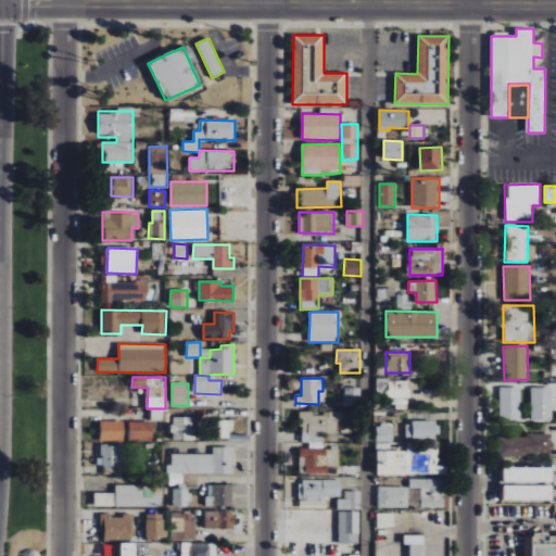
[(519,419),(520,388),(500,387),(498,419),(519,419)]
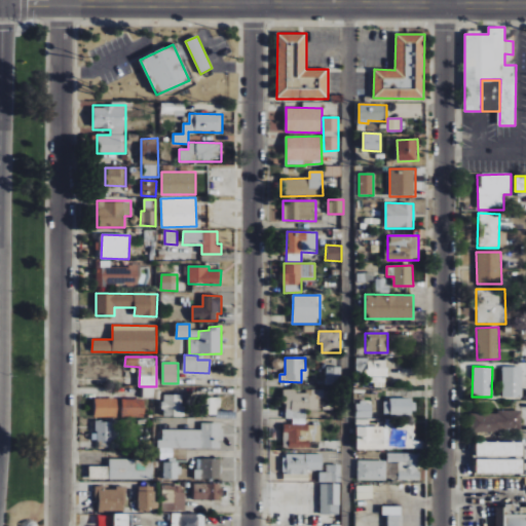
[(341,367),(327,367),(327,384),(341,385),(341,367)]
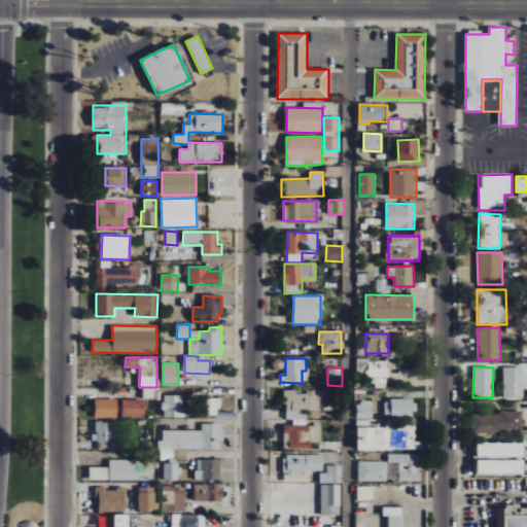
[(523,367),(503,367),(502,399),(523,399),(523,367)]
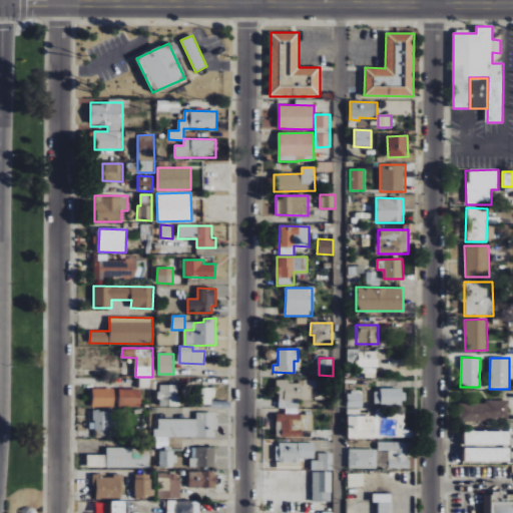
[(311,400),(311,389),(316,389),(316,381),(289,382),(289,380),(278,380),(278,409),(297,408),(297,400),(311,400)]
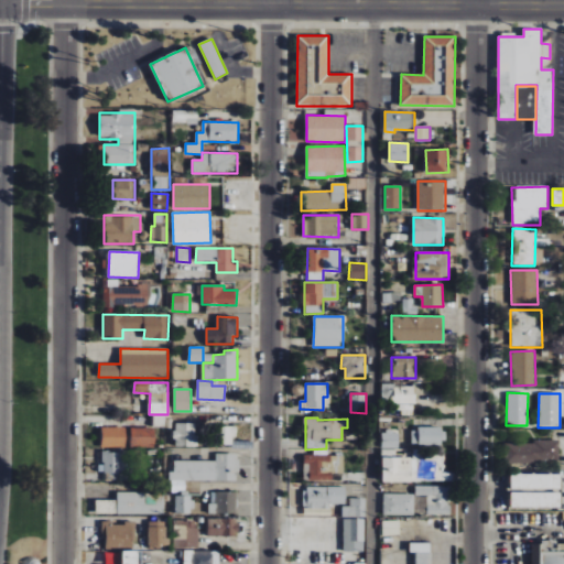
[(197,447),(198,425),(175,424),(174,446),(197,447)]
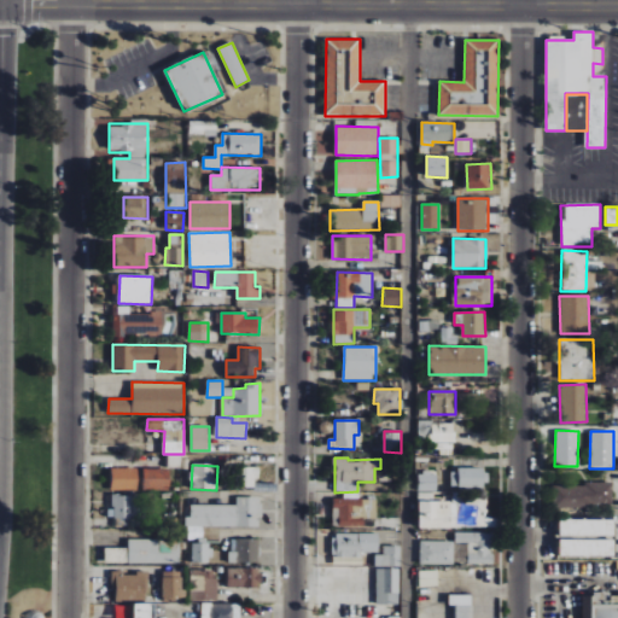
[(257,488),(258,467),(242,467),(240,488),(257,488)]
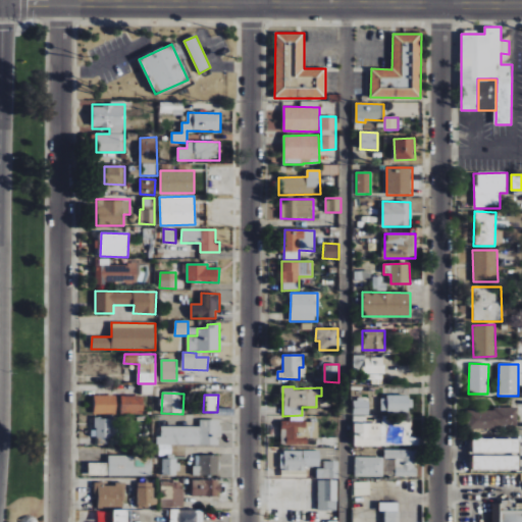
[(386,412),(408,412),(408,396),(386,395),(386,412)]
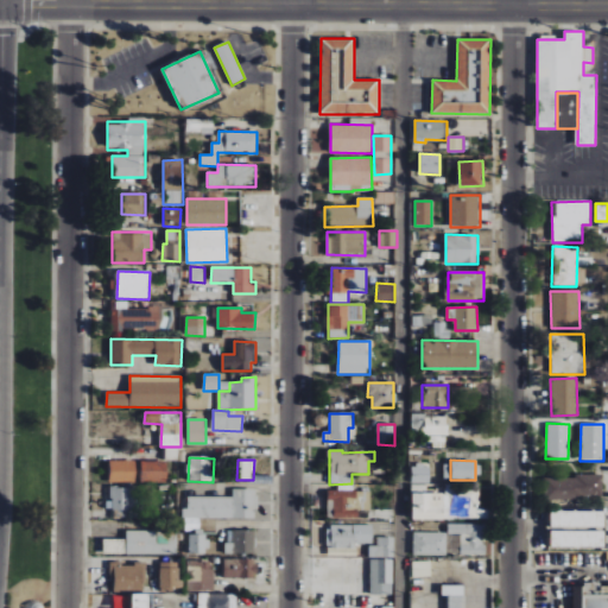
[(109,482),(135,482),(135,461),(109,461),(109,482)]
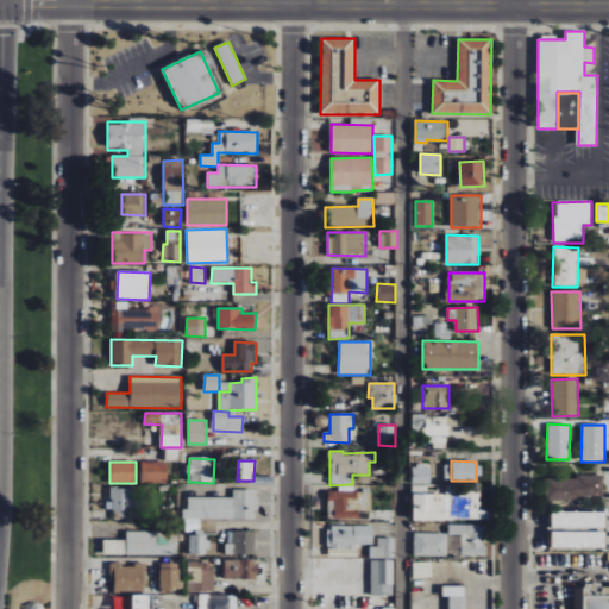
[(168,462),(140,463),(142,483),(168,482),(168,462)]
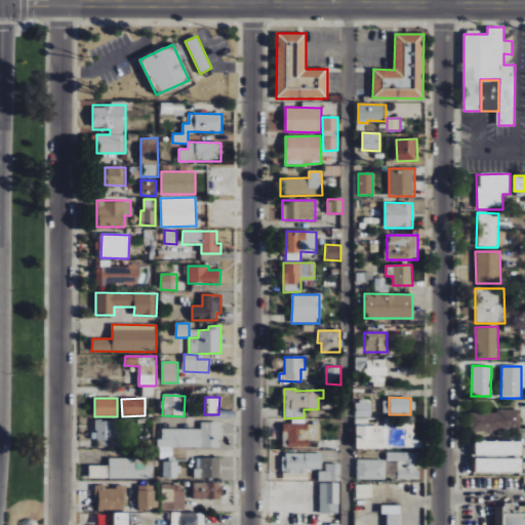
[(521,431),(520,411),(470,411),(470,432),(521,431)]
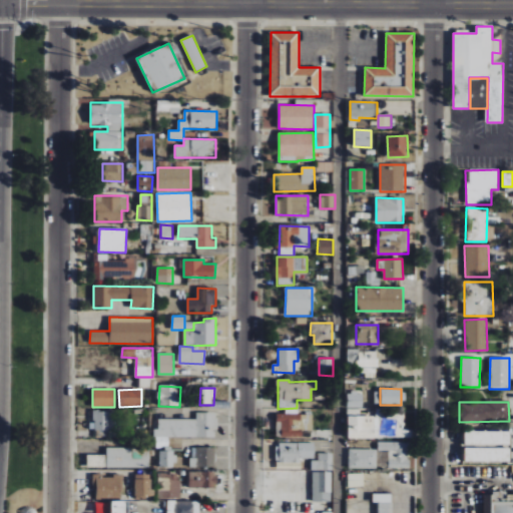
[(348,438),(410,437),(410,431),(403,431),(403,413),(382,413),(382,416),(360,417),(360,409),(347,409),(348,438)]
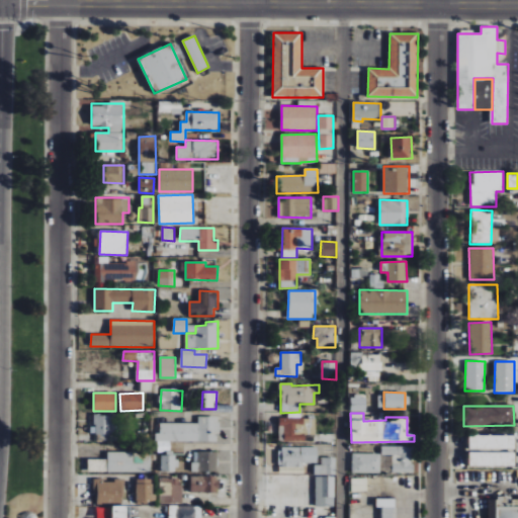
[(93,435),(112,434),(111,415),(92,416),(93,435)]
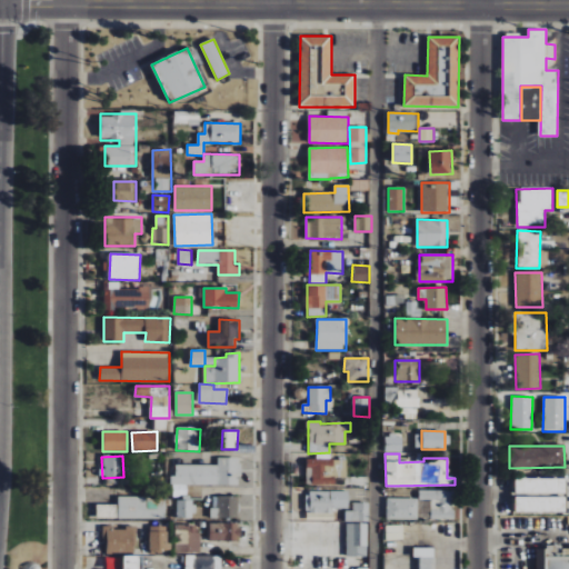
[(240,486),(240,458),(217,458),(217,465),(176,465),(176,476),(171,476),(170,485),(240,486)]
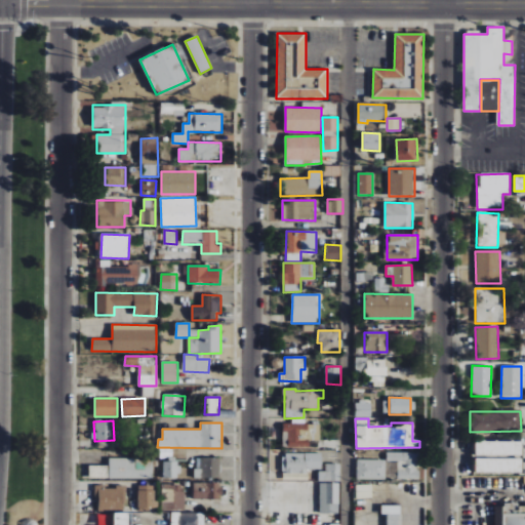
[(320,441),(320,423),(283,423),(283,447),(309,448),(309,440),(320,441)]
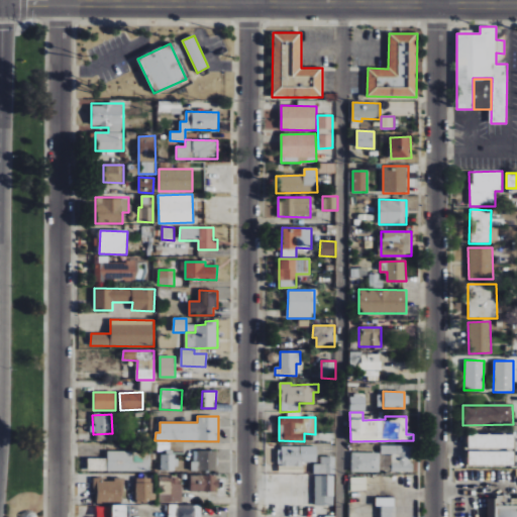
[(514,449),(514,435),(468,434),(468,448),(514,449)]
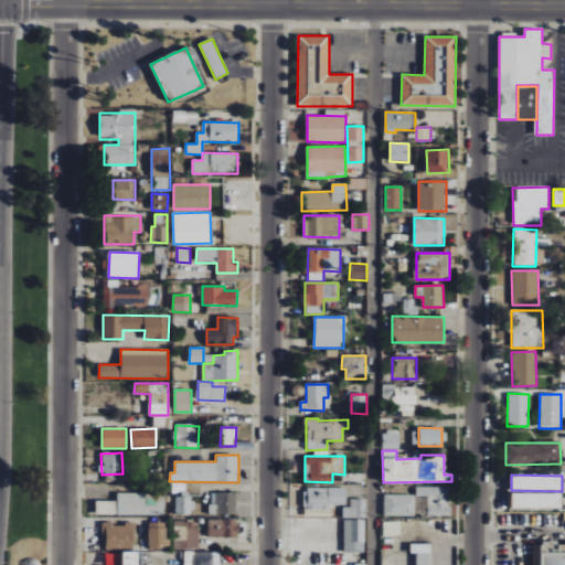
[(427,497),(427,515),(451,516),(451,488),(415,487),(415,497),(427,497)]
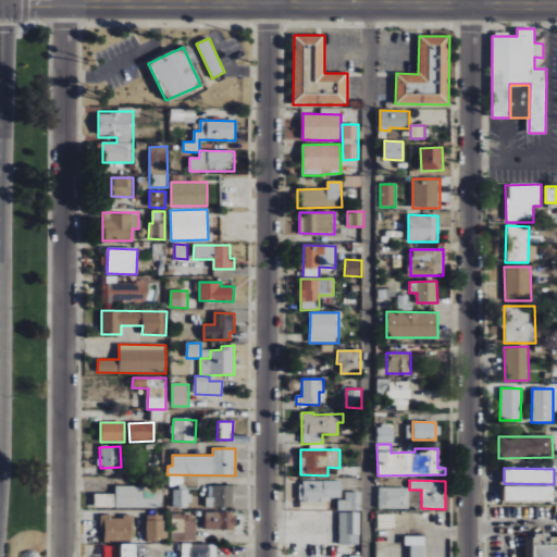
[(300,502),(326,503),(326,498),(341,498),(341,481),(300,481),(300,502)]
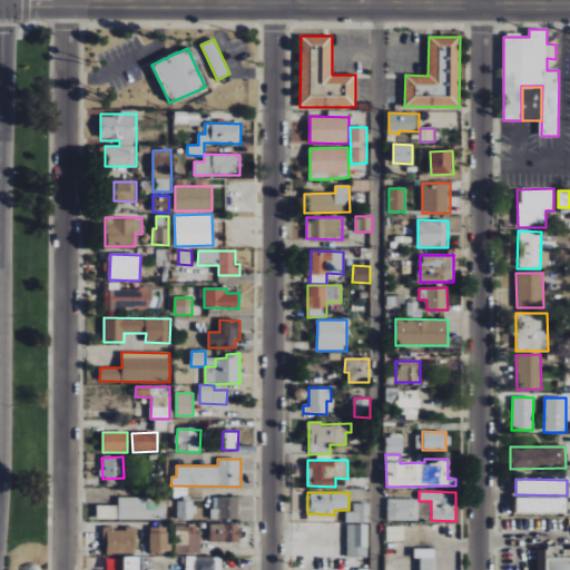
[(97,505),(97,519),(165,520),(166,499),(118,498),(118,505),(97,505)]
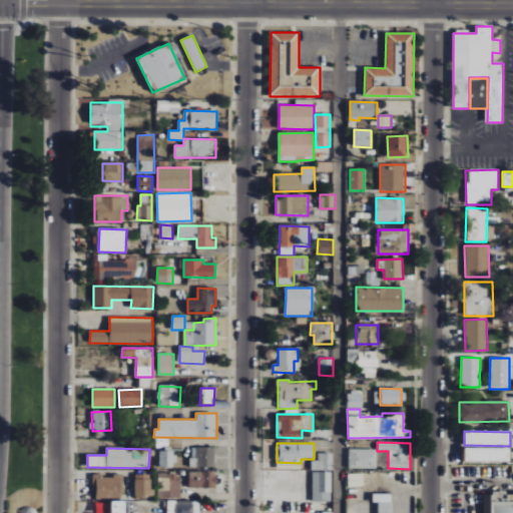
[(214,448),(196,448),(196,467),(214,467),(214,448)]
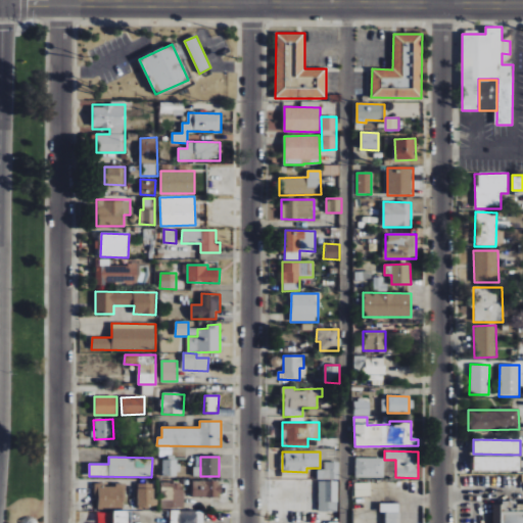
[(520,472),(520,458),(473,457),(473,471),(520,472)]
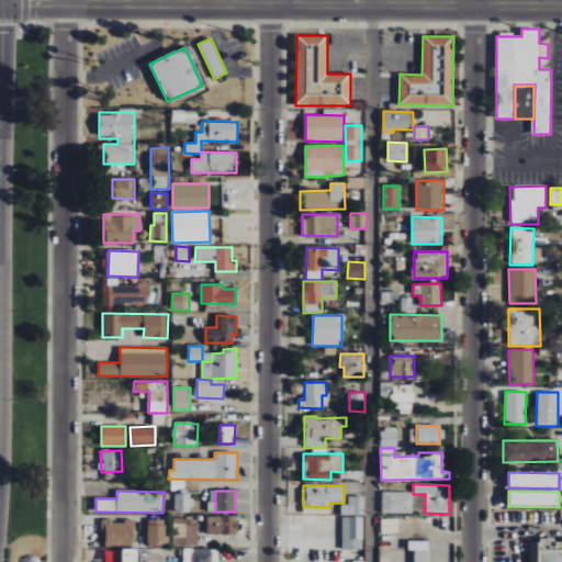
[(191,513),(191,492),(175,492),(173,512),(191,513)]
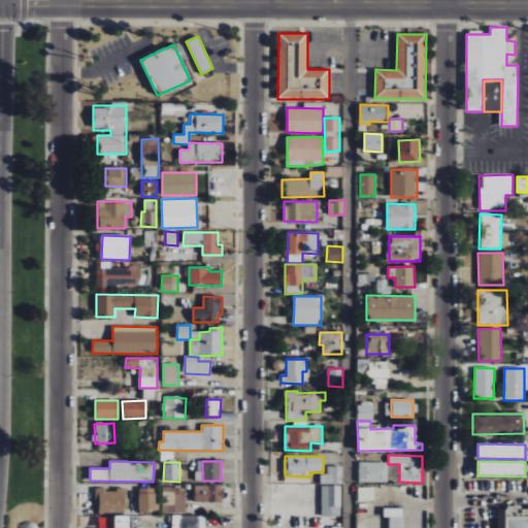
[(387,483),(387,463),(359,462),(359,482),(387,483)]
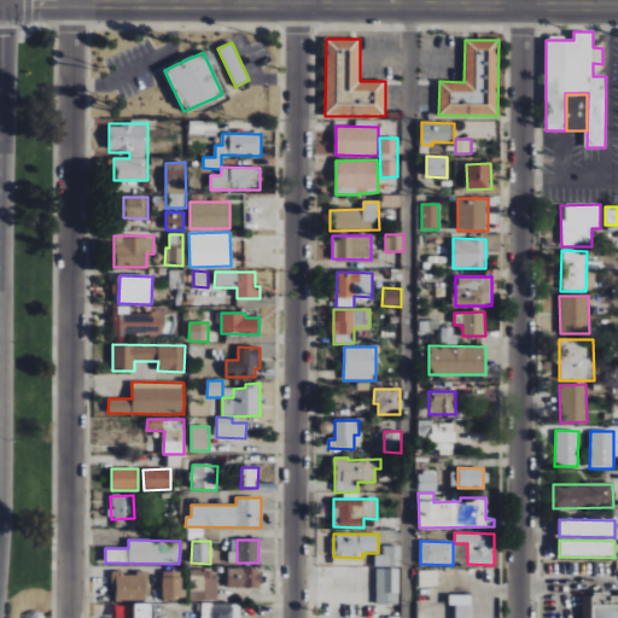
[(400,567),(401,547),(384,547),(383,555),(374,555),(374,566),(400,567)]
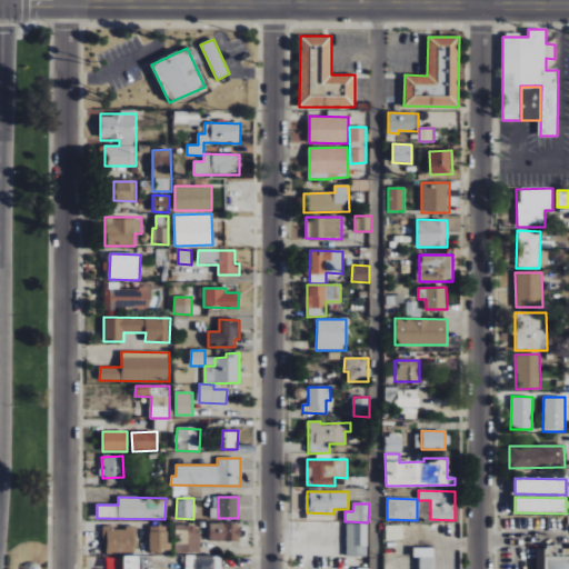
[(209,541),(239,541),(240,523),(210,523),(209,541)]
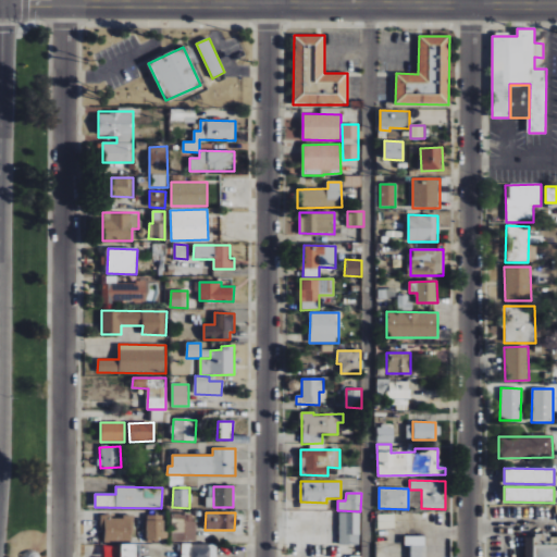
[(360,512),(339,512),(339,545),(360,545),(360,512)]
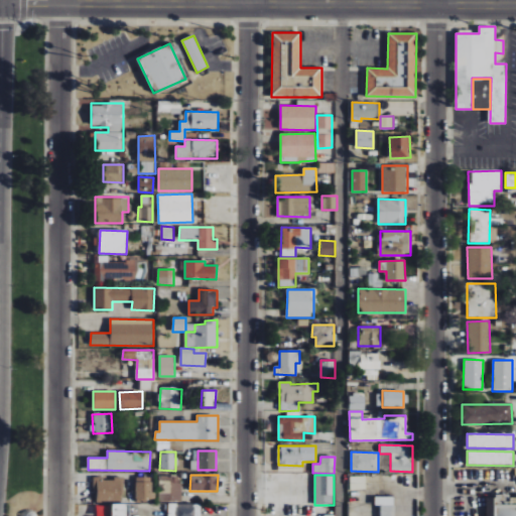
[(180,502),(181,477),(159,476),(158,501),(180,502)]
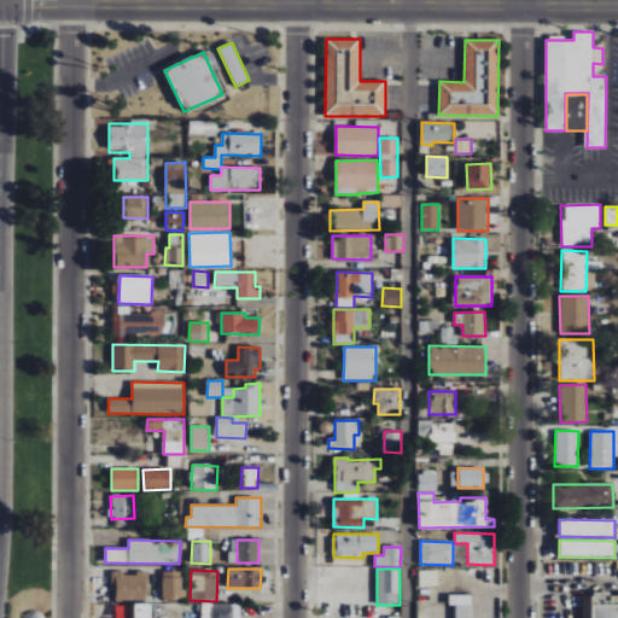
[(437,571),(419,571),(419,587),(438,587),(437,571)]
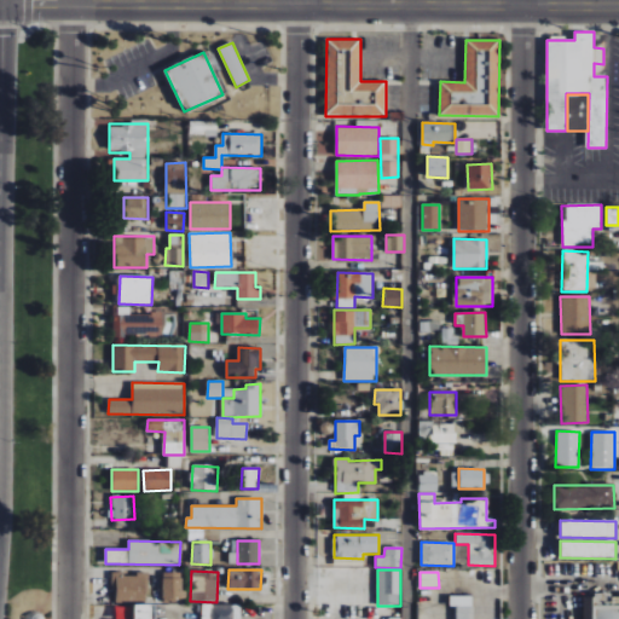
[(146,602),(148,574),(111,573),(111,590),(116,591),(116,602),(146,602)]
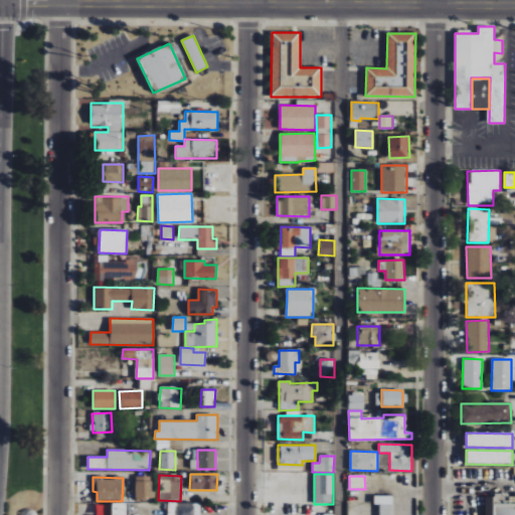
[(151,477),(136,477),(135,501),(151,501),(151,477)]
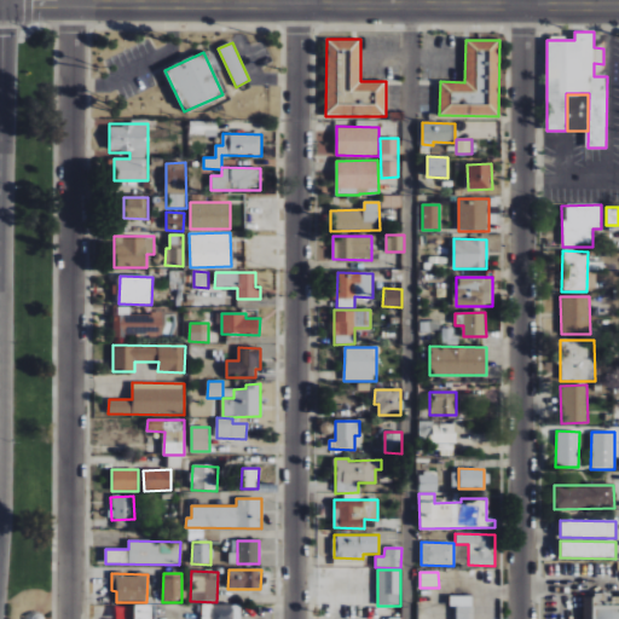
[(473,618),(473,596),(450,596),(450,607),(457,607),(456,618),(473,618)]
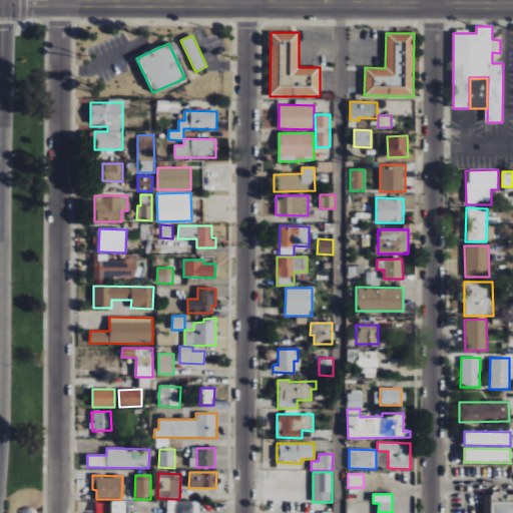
[(484,494),(484,512),(512,512),(512,494),(484,494)]
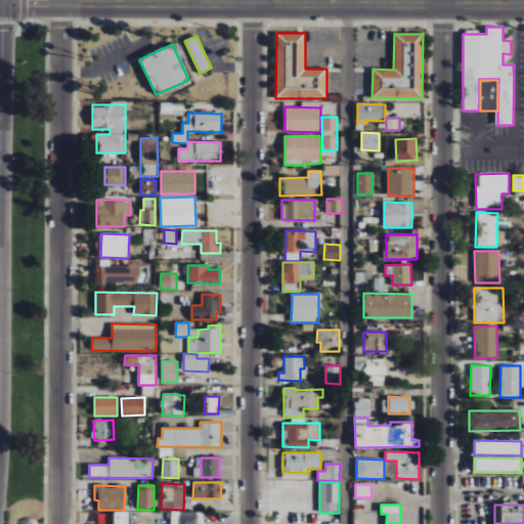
[(128,523),(128,512),(113,512),(113,523),(128,523)]
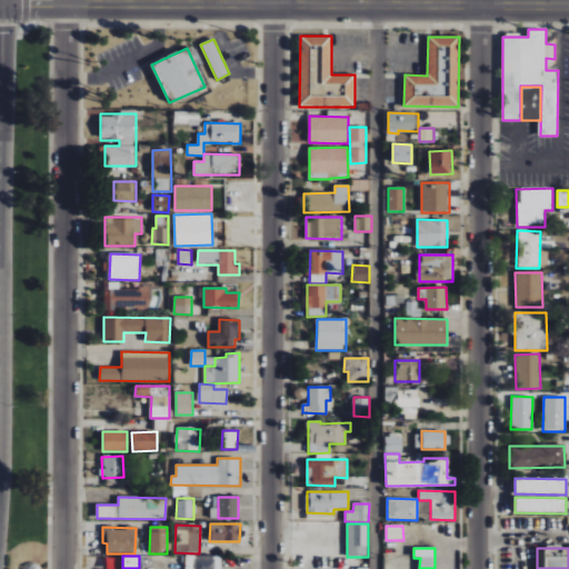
[(193,568),(219,568),(219,556),(186,556),(186,568),(193,568)]
